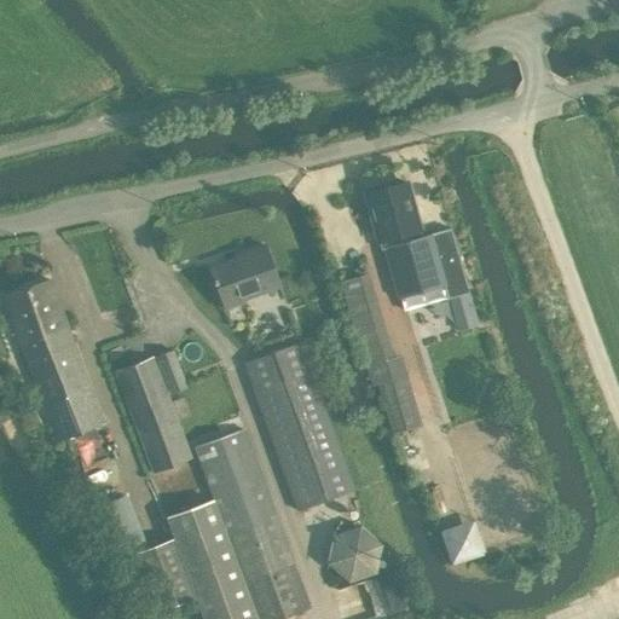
[(404,180),(364,192),(381,250),(385,249),(399,296),(400,296),(404,310),(449,296),(468,291),(450,229),(424,236),(409,179),(404,180)]
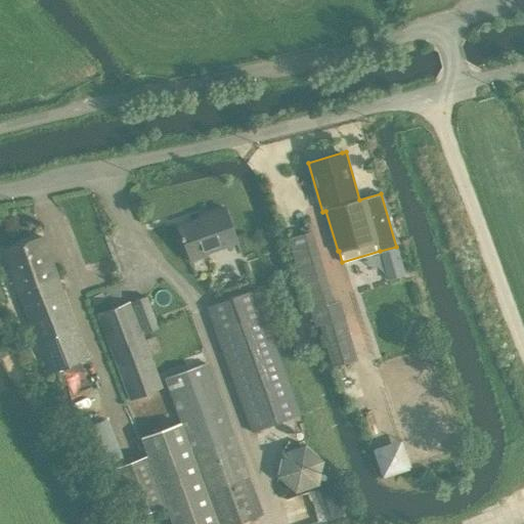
[(178,226),(190,263),(208,256),(207,254),(237,244),(224,207),(206,214),(207,216),(178,226)]
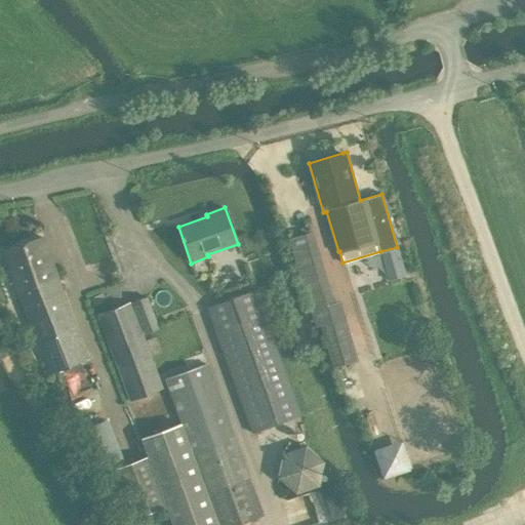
[(313,232),(287,239),(314,328),(320,326),(332,368),(351,363),(333,301),(313,232)]
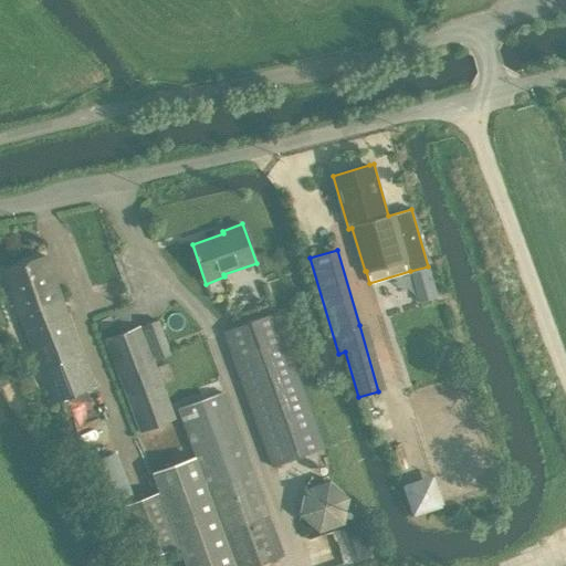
[(54,401),(96,385),(54,279),(45,254),(3,270),(54,401)]
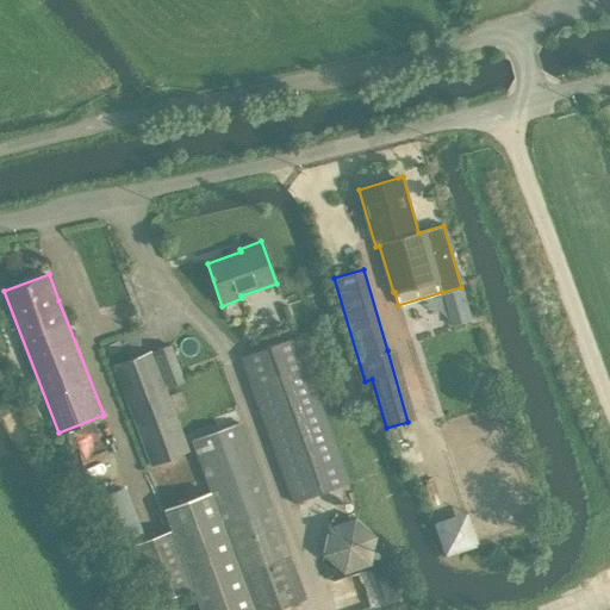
[(298,336),(241,358),(293,502),(349,481),(298,336)]
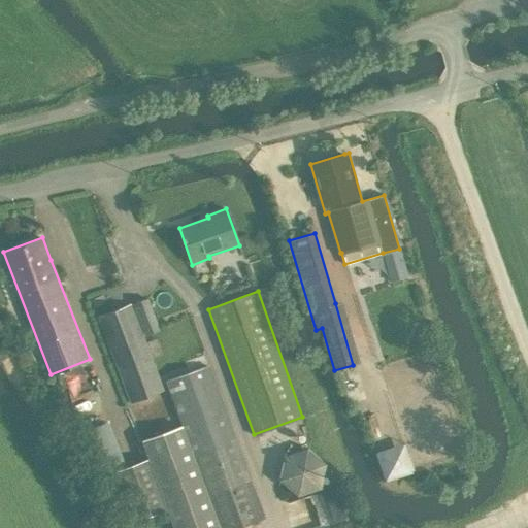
[(159,329),(147,298),(134,303),(145,334),(159,329)]
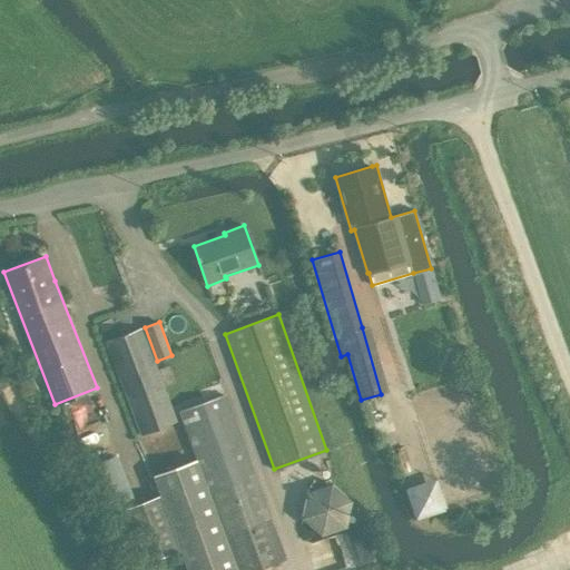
[(141,328),(107,341),(141,433),(176,421),(141,328)]
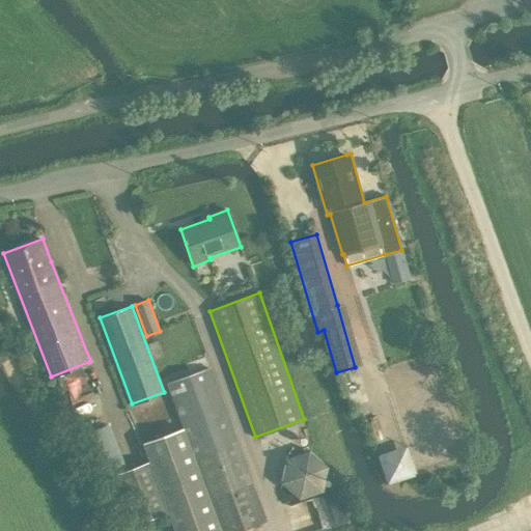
[(16,354),(22,370),(35,364),(29,347),(16,354)]
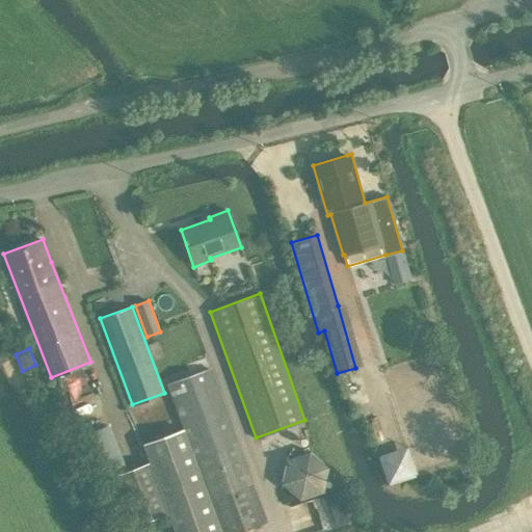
[(169,382),(222,531),(236,531),(267,522),(234,433),(210,369),(169,382)]
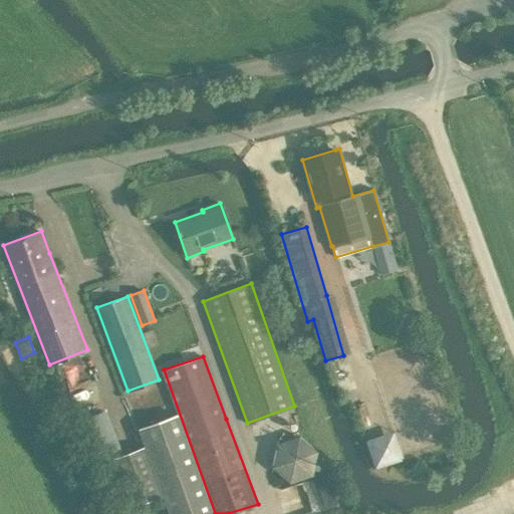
[(212,513),(175,415),(138,429),(170,513),(212,513)]
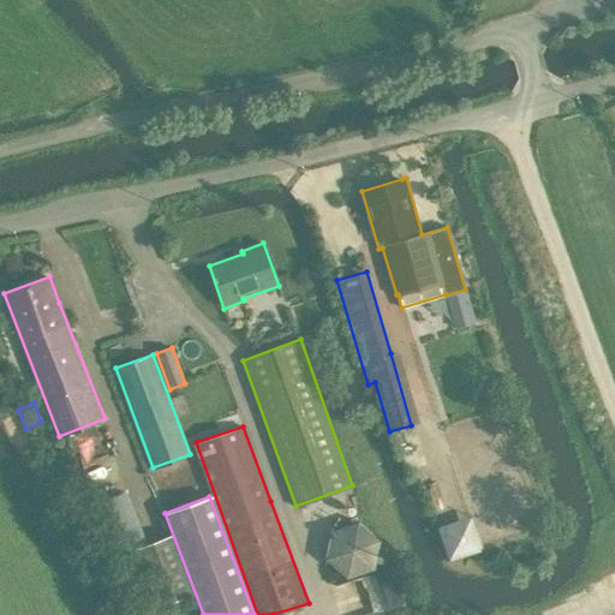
[(329,531),(324,560),(346,579),(374,569),(380,541),(357,521),(329,531)]
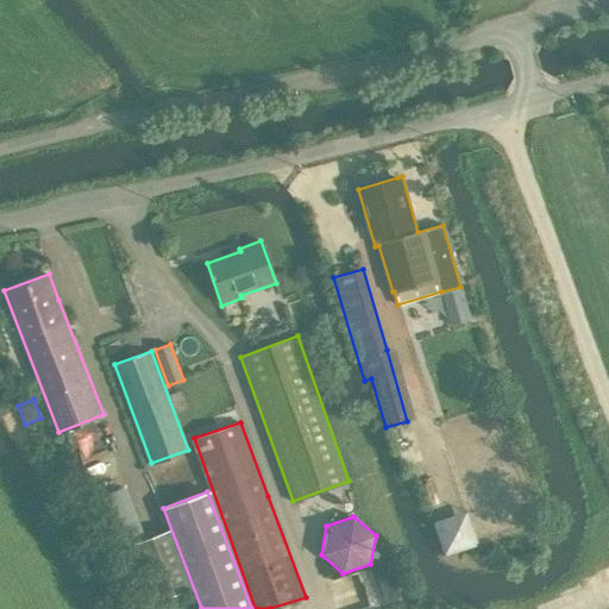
[(171,532),(136,546),(156,598),(190,585),(171,532)]
